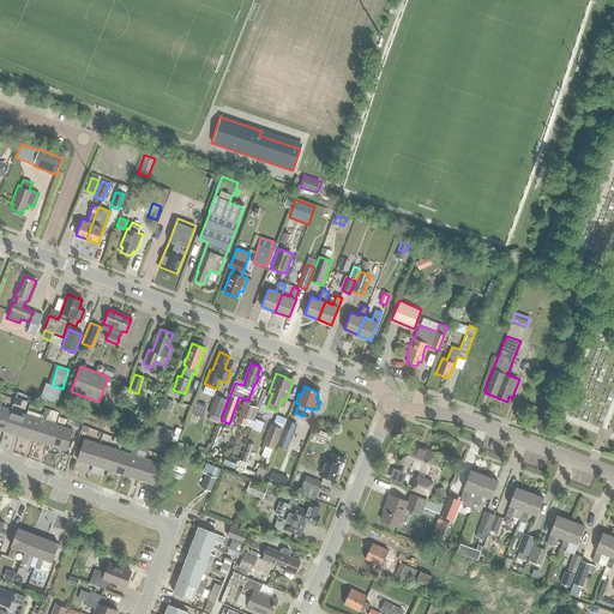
[(127,402),(137,405),(140,397),(131,393),(127,402)]
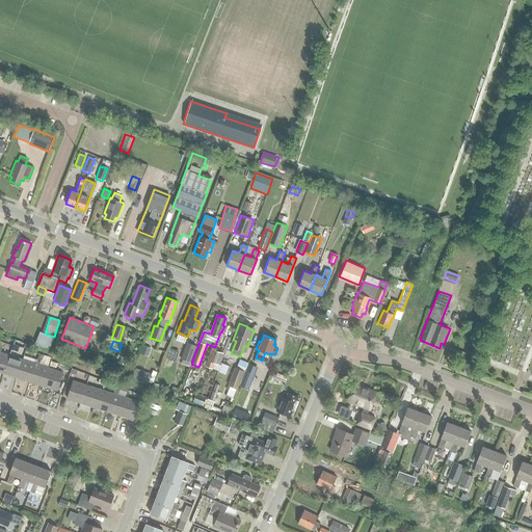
[(181,360),(190,363),(196,346),(187,342),(181,360)]
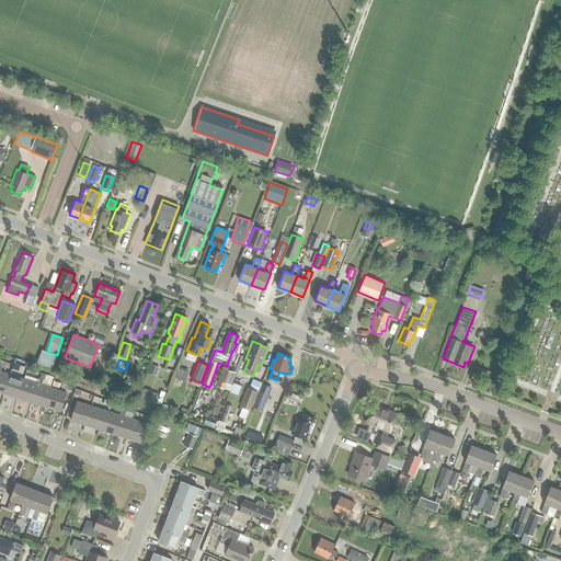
[(151,365),(148,373),(156,375),(158,368),(151,365)]
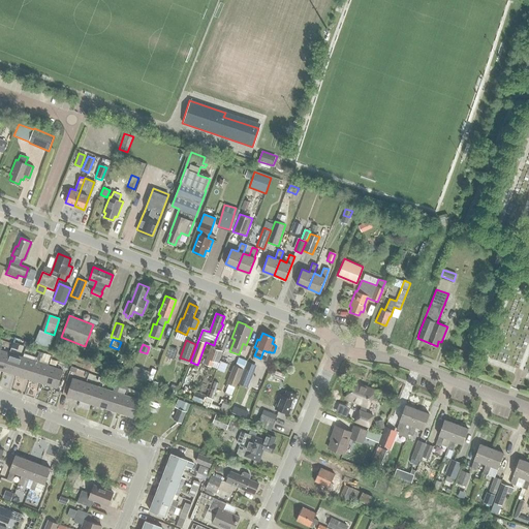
[(168,346),(166,356),(175,359),(178,348),(168,346)]
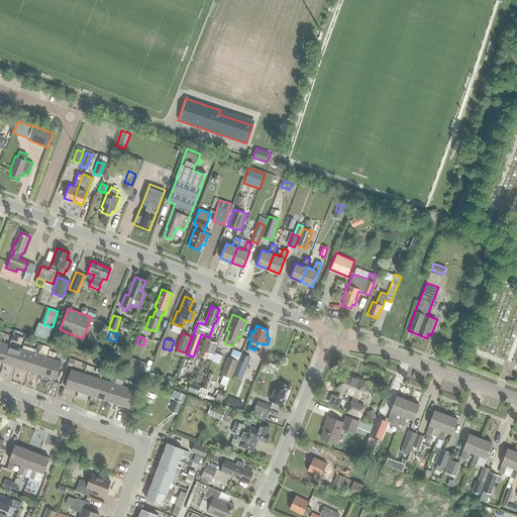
[(211,342),(206,340),(200,355),(205,357),(211,342)]
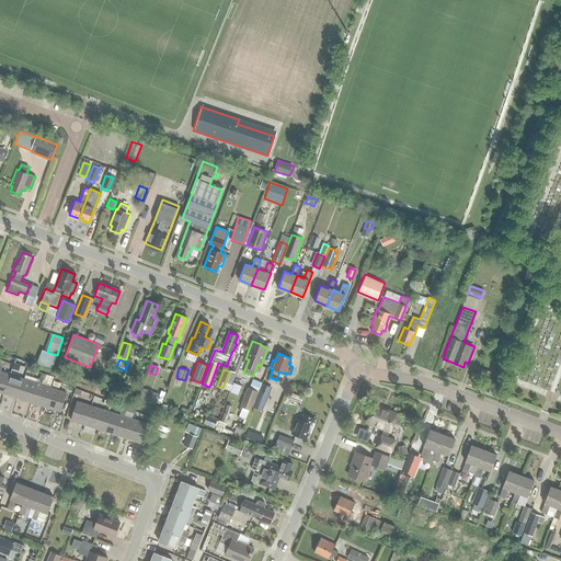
[(0,392),(3,395),(10,375),(0,371),(0,392)]
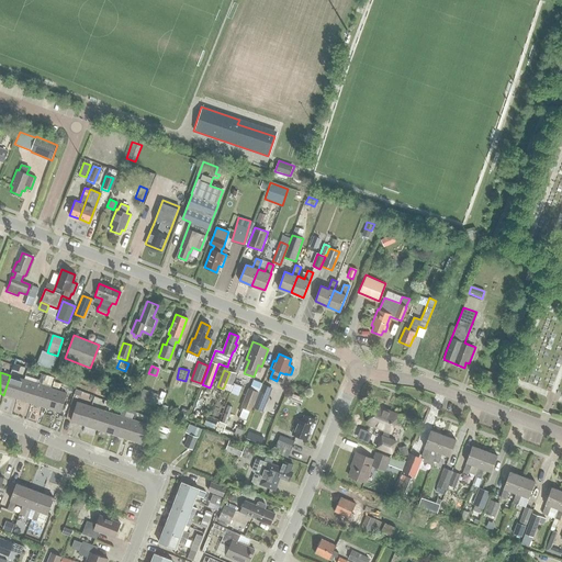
[(10,375),(3,395),(18,400),(24,380),(10,375)]
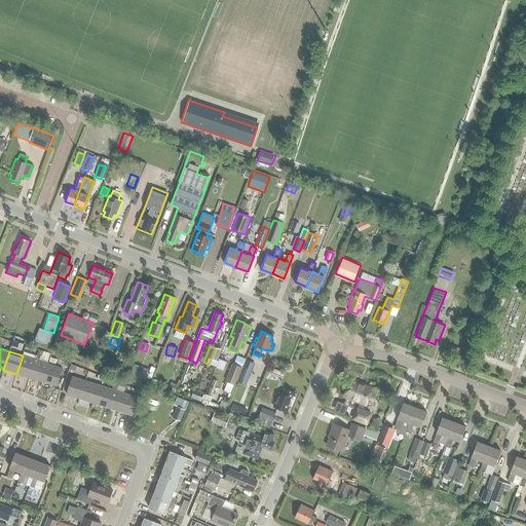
[(23,355),(16,374),(30,378),(35,360),(23,355)]
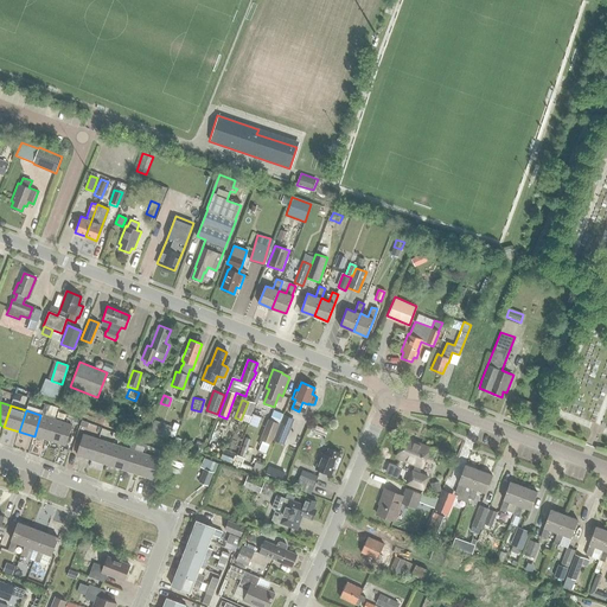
[(253,414),(249,423),(257,427),(261,416),(253,414)]
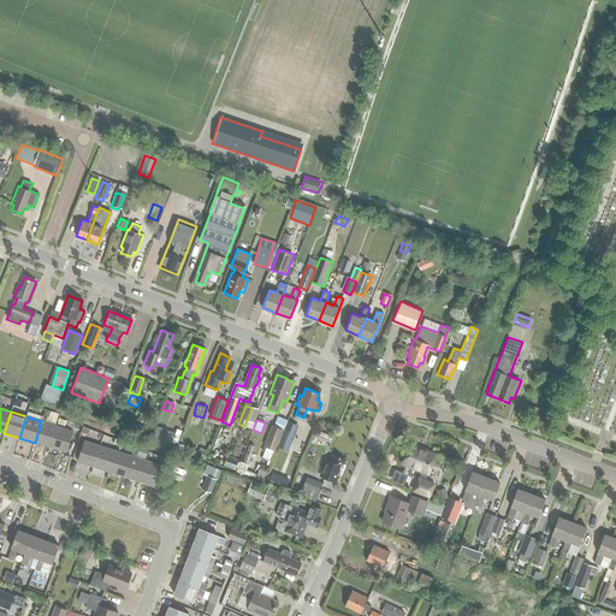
[(41,421),(35,443),(51,448),(57,426),(41,421)]
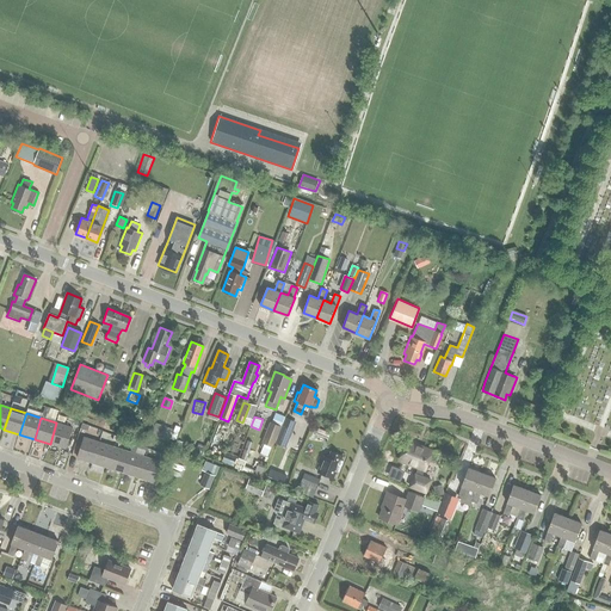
[(56,423),(50,444),(66,449),(72,427),(56,423)]
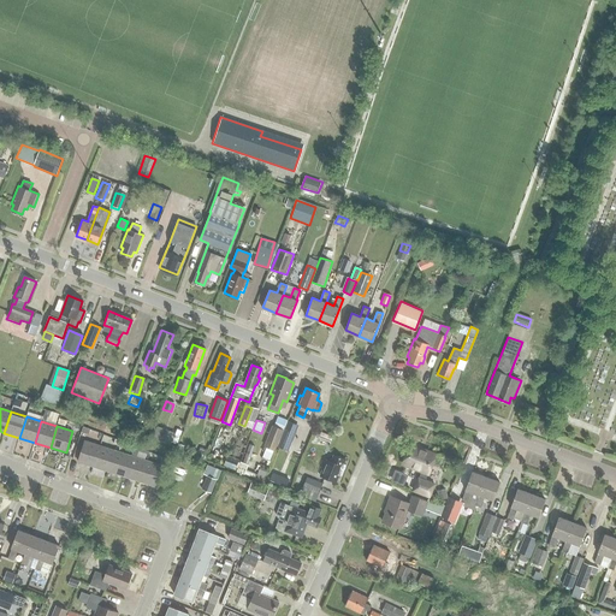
[(264,446),(274,450),(277,446),(283,430),(272,426),(264,446)]
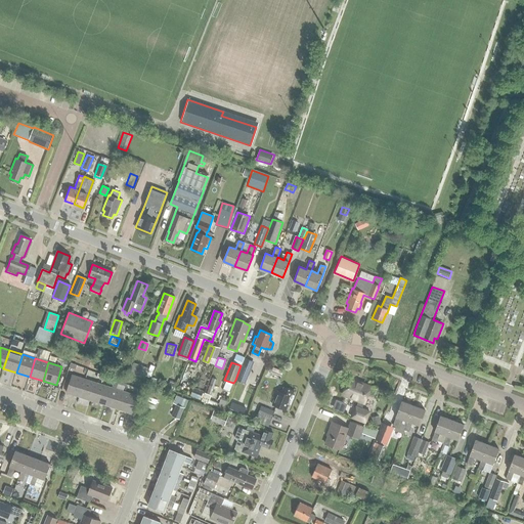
[(248,378),(246,377),(250,366),(242,363),(241,365),(235,380),(246,384),(248,378)]
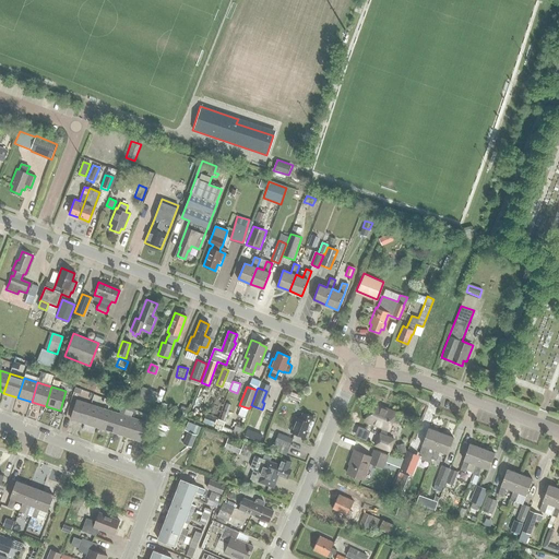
[(76,400),(71,419),(85,424),(91,404),(76,400)]
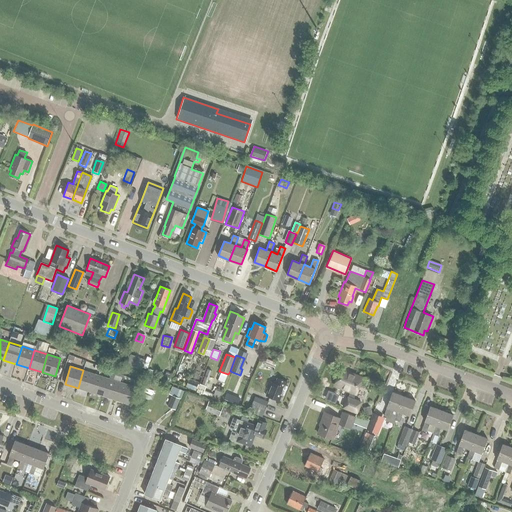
[(83,370),(78,388),(90,392),(96,374),(83,370)]
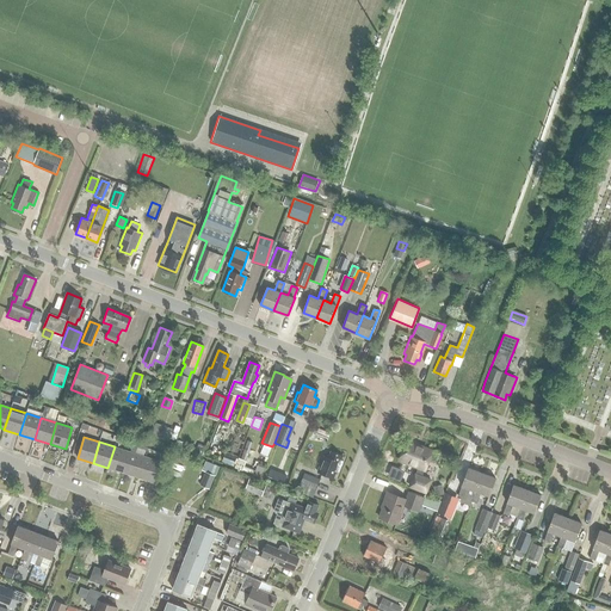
[(414,474),(409,487),(425,493),(430,480),(421,476),(431,451),(407,442),(400,461),(417,468),(414,474)]
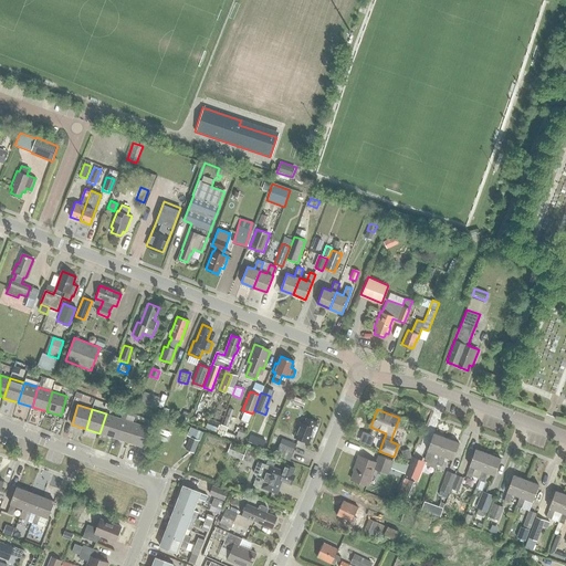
[(244,411),(241,420),(248,422),(251,415),(244,411)]
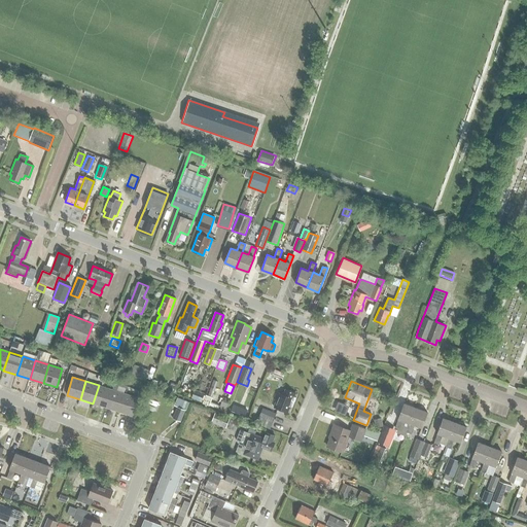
[(99,385),(93,403),(106,408),(112,389),(99,385)]
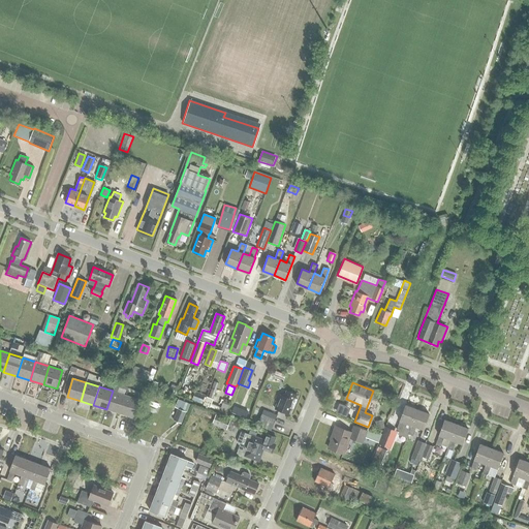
[(113,391),(106,409),(120,413),(126,395),(118,393),(119,389),(114,386),(113,391)]
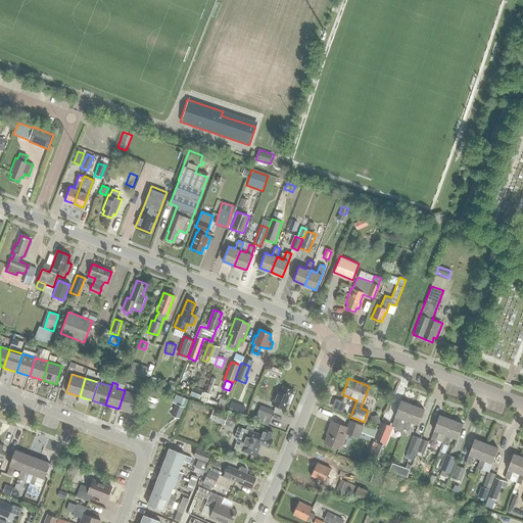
[(276,390),(271,405),(285,410),(287,403),(289,405),(293,394),(291,393),(292,390),(283,386),(281,392),(276,390)]
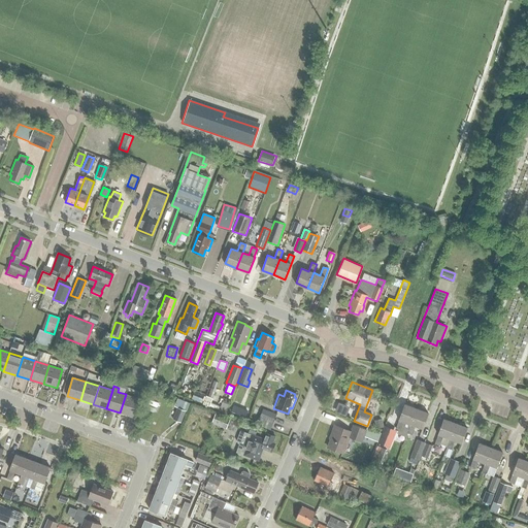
[(195,391),(192,399),(201,402),(204,395),(195,391)]
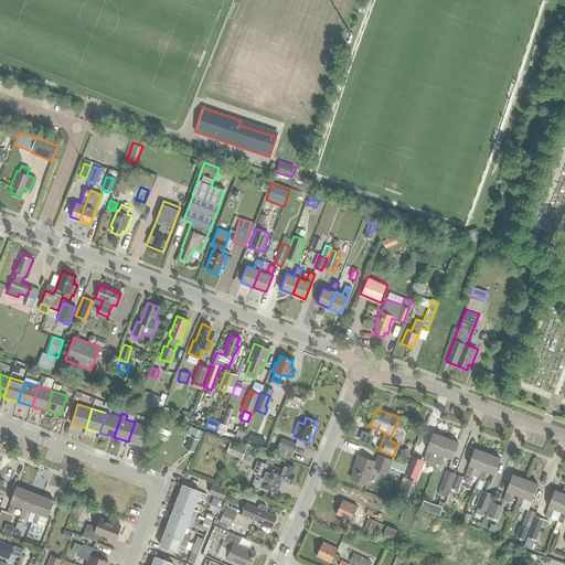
[(160,419),(158,426),(164,428),(167,422),(160,419)]
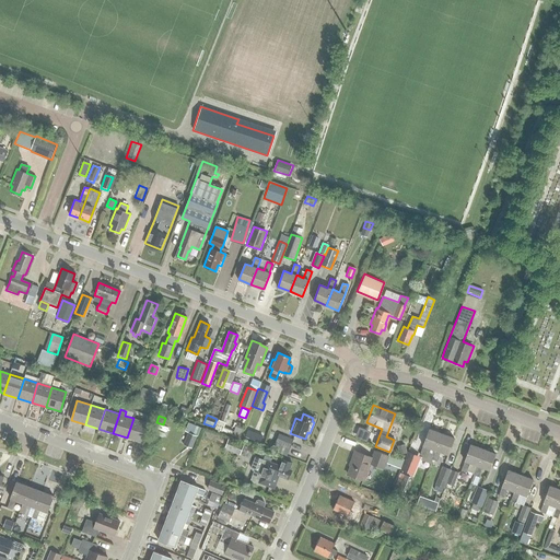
[(133,418),(127,438),(141,442),(148,422),(133,418)]
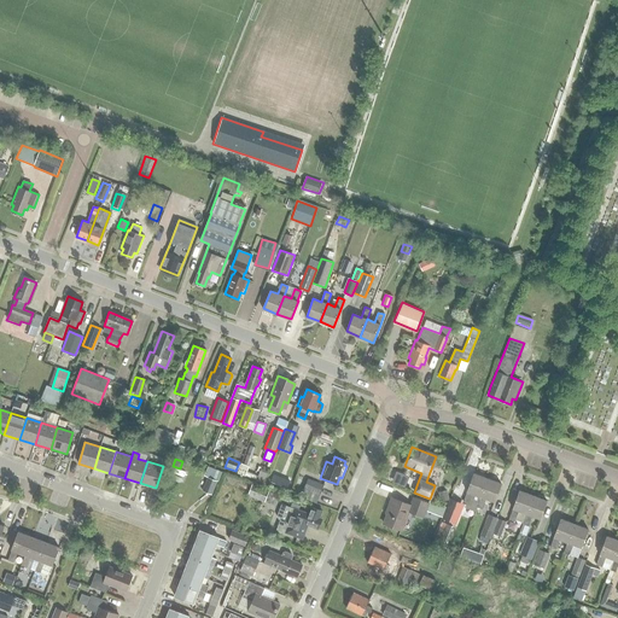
[(238,470),(237,474),(244,477),(246,471),(249,466),(242,462),(238,470)]
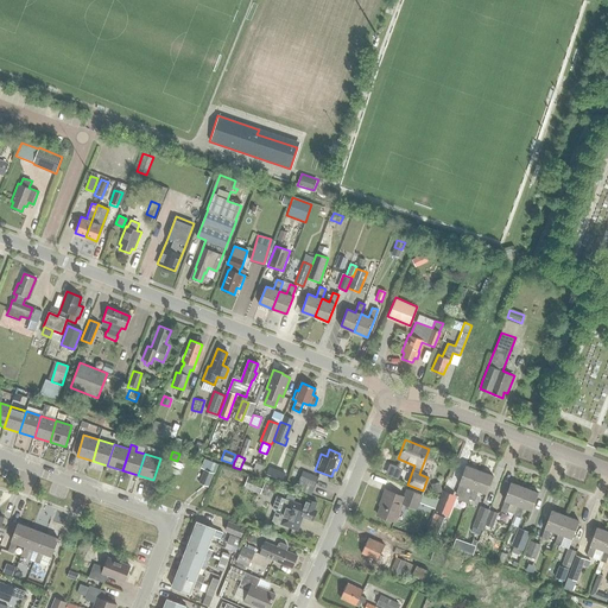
[(202,482),(209,486),(219,464),(206,458),(201,469),(207,472),(202,482)]
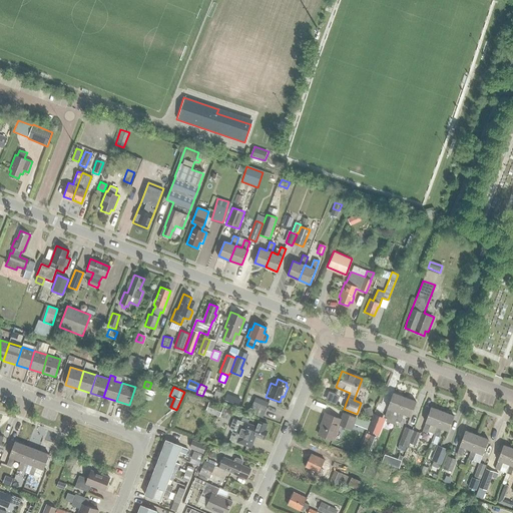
[(218,401),(221,391),(215,389),(212,399),(218,401)]
